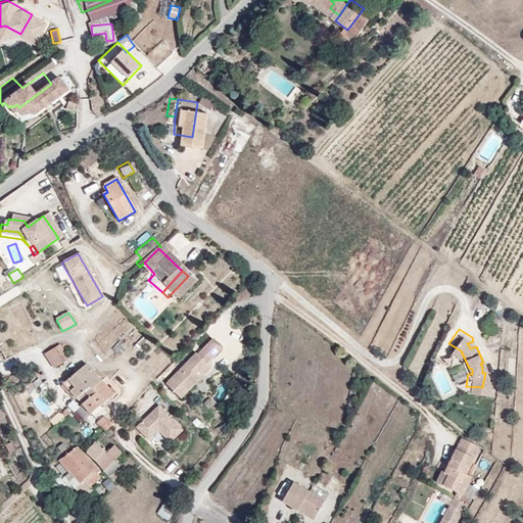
[(186,376),(200,361),(216,345),(206,336),(191,352),(189,350),(158,382),(173,396),(190,379),(186,376)]
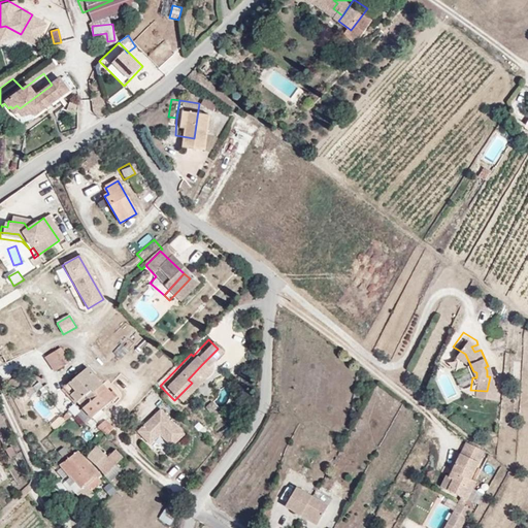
[(117,344),(114,355),(125,357),(126,347),(117,344)]
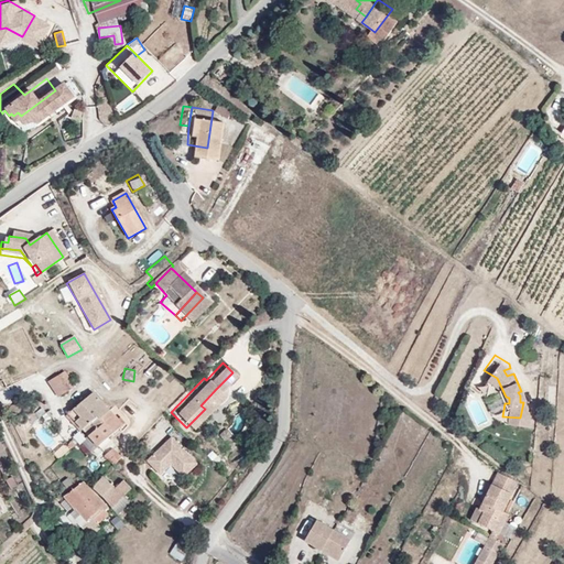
[(54,370),(46,373),(53,391),(62,387),(54,370)]
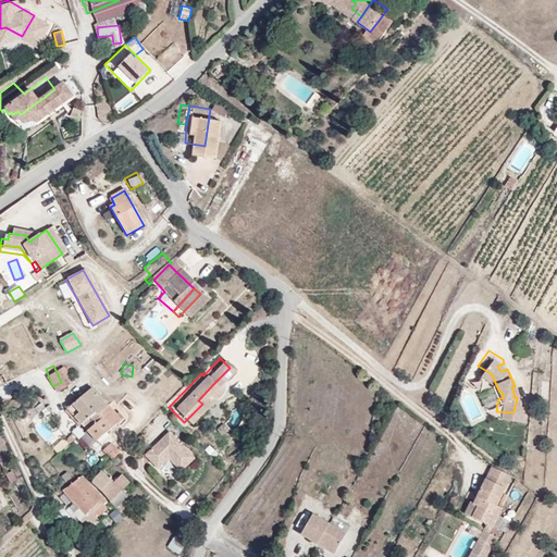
[(218,387),(213,384),(198,400),(202,404),(218,387)]
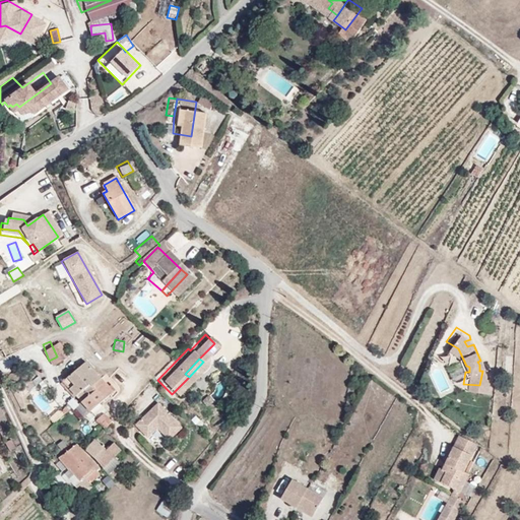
[(62,376),(60,378),(76,397),(83,390),(81,387),(91,378),(79,362),(62,376)]
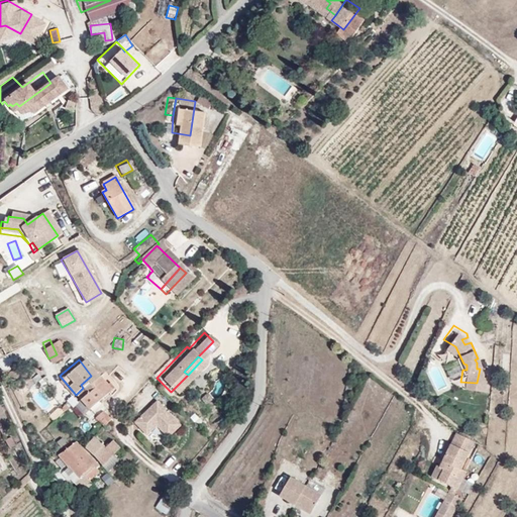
[(83,388),(76,395),(85,406),(103,391),(91,376),(81,385),(83,388)]
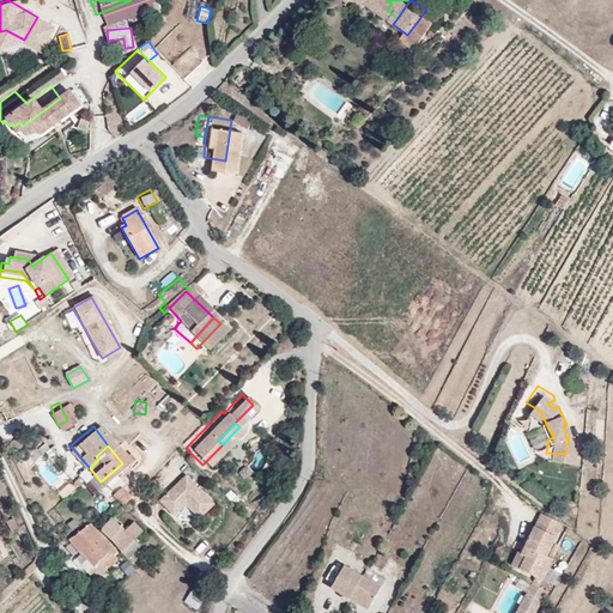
[(85,484),(92,479),(86,469),(79,474),(85,484)]
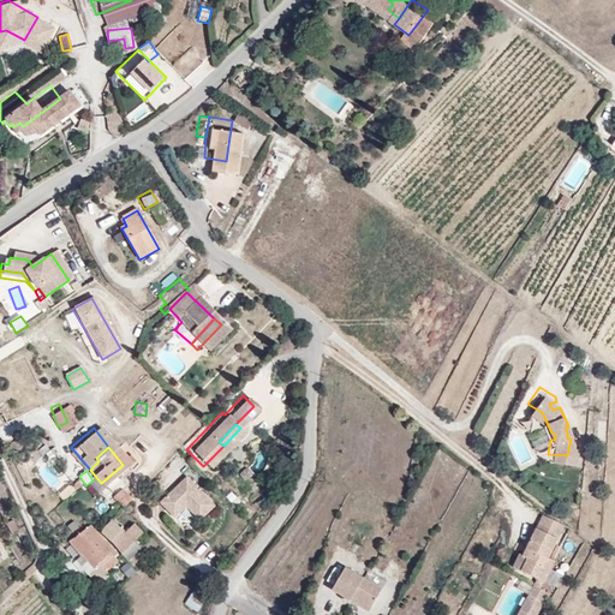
[(203,505),(175,476),(149,501),(163,515),(172,507),(175,505),(181,511),(189,518),(203,505)]
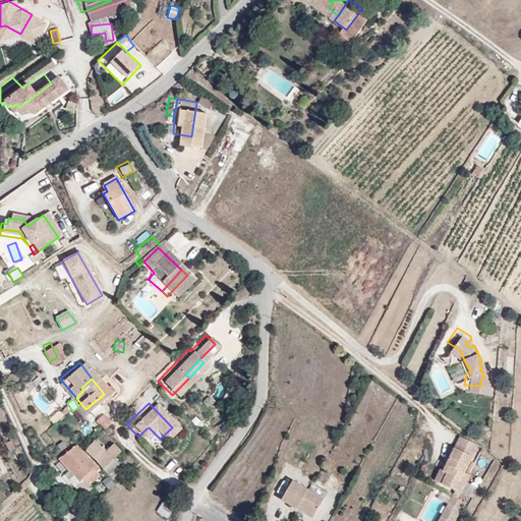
[(105,420),(95,408),(89,413),(99,426),(105,420)]
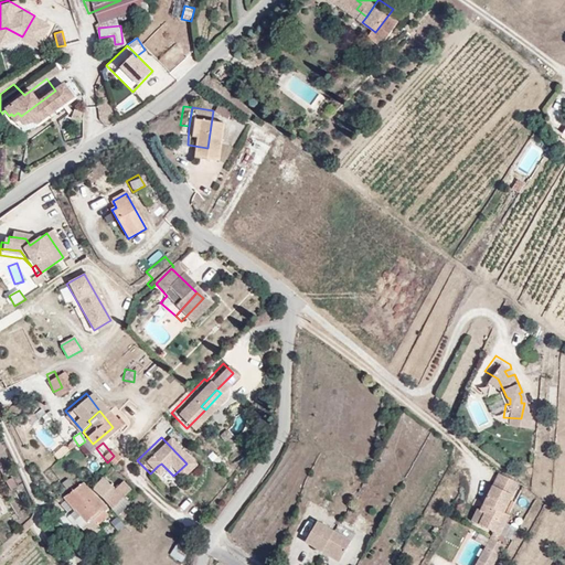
[(118,451),(114,456),(120,465),(125,460),(118,451)]
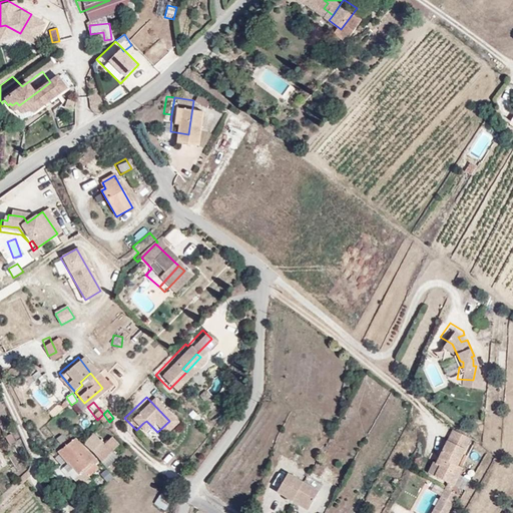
[(97,420),(95,422),(103,432),(106,429),(110,425),(109,422),(103,414),(97,420)]
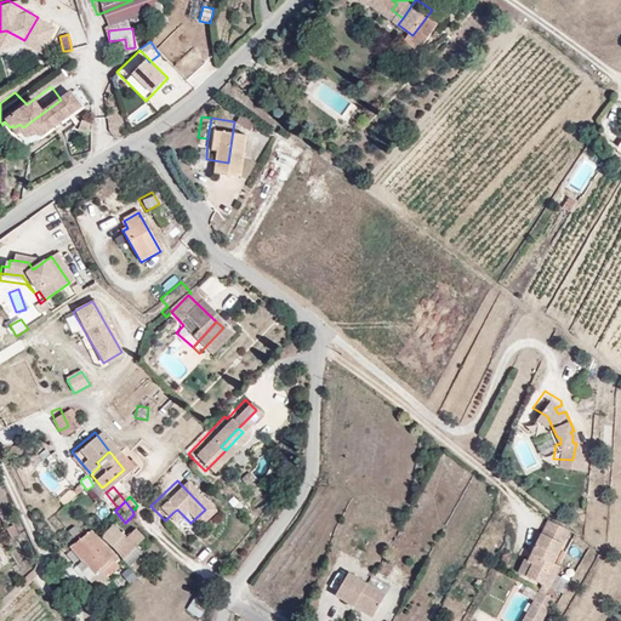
[(119,533),(107,518),(95,529),(107,545),(115,554),(131,541),(136,537),(126,527),(119,533)]
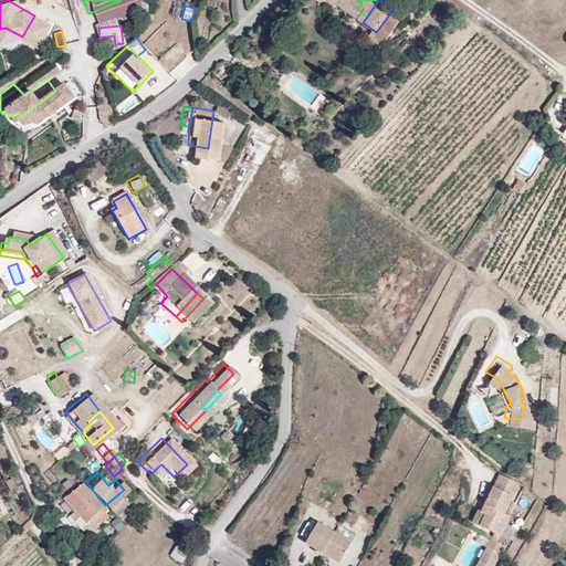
[(495,510),(500,503),(509,485),(490,475),(480,494),(484,496),(475,515),(489,522),(495,525),(501,513),(495,510)]
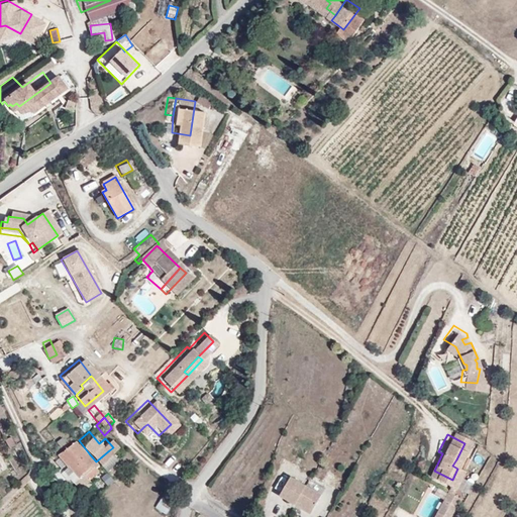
[(86,456),(78,442),(73,436),(57,446),(53,449),(54,451),(60,460),(55,463),(60,472),(63,477),(71,469),(74,472),(75,472),(78,475),(88,468),(86,464),(89,462),(86,456)]
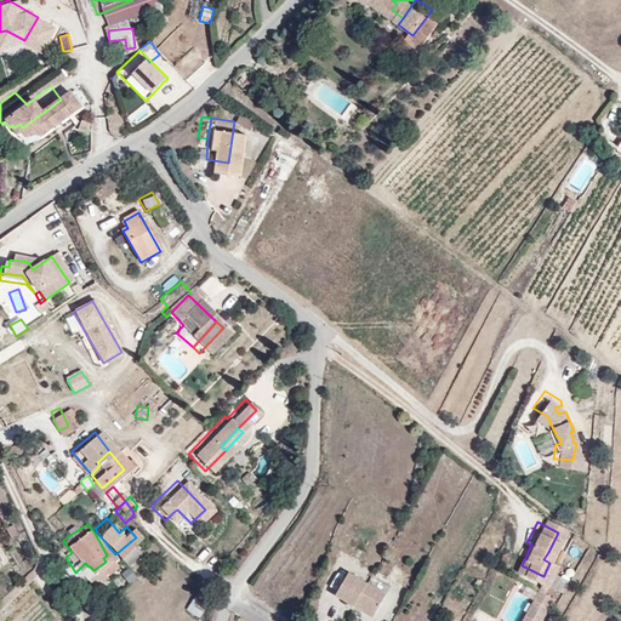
[(137,550),(131,541),(115,554),(120,562),(137,550)]
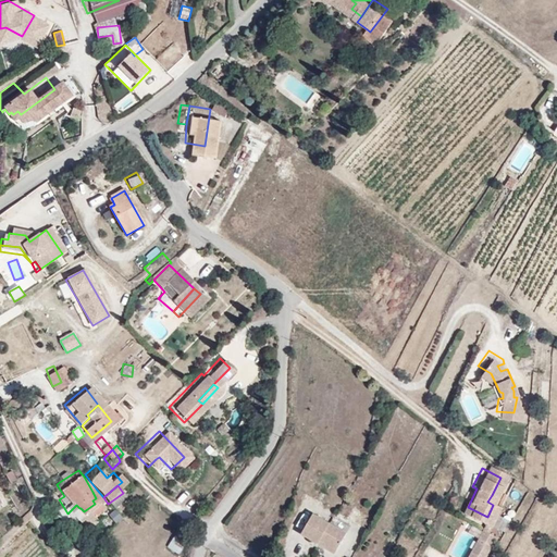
[(58,486),(53,490),(59,498),(59,499),(64,496),(58,486)]
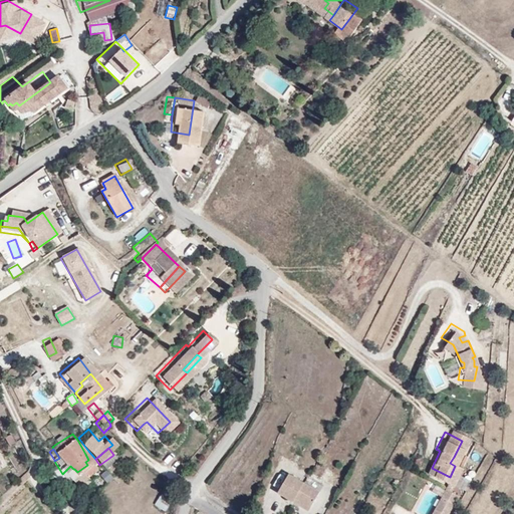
[(434,455),(430,453),(425,464),(432,468),(437,456),(440,451),(436,449),(434,455)]
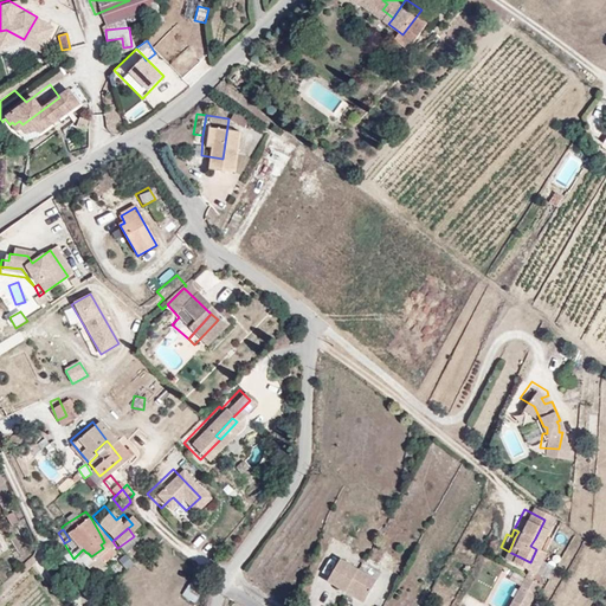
[(541,541),(535,539),(530,546),(536,549),(541,541)]
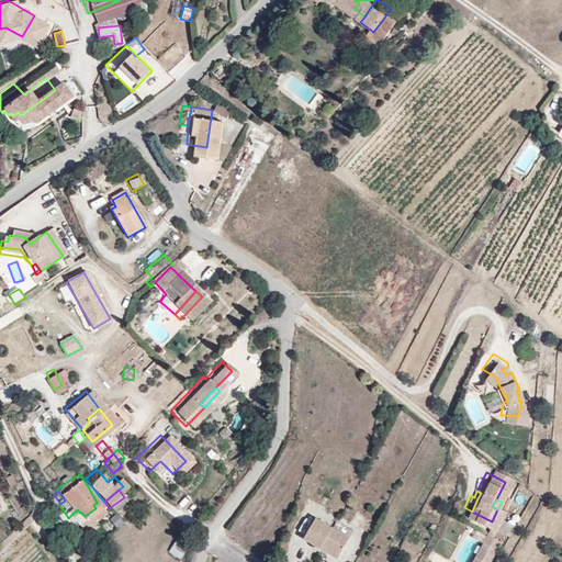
[(427,543),(449,557),(465,527),(444,514),(427,543)]
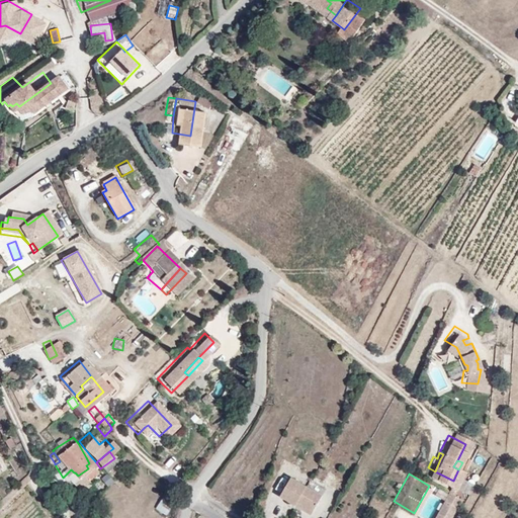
[(286,499),(301,507),(309,496),(276,477),(265,494),(281,505),(286,499)]
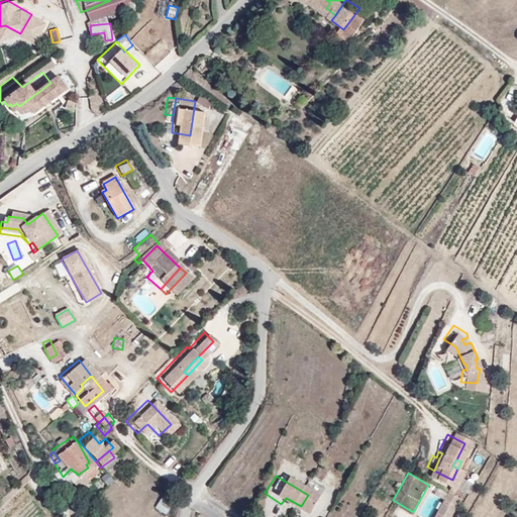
[(445,482),(452,485),(454,481),(452,480),(446,477),(444,482),(445,482)]
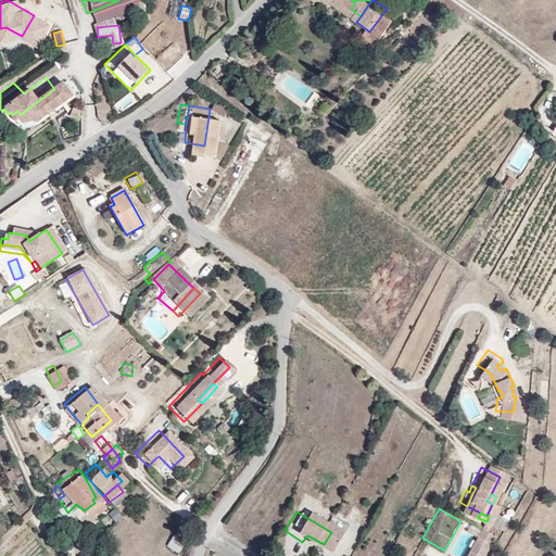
[(472,555),(475,555),(491,525),(487,521),(479,518),(463,551),(472,555)]
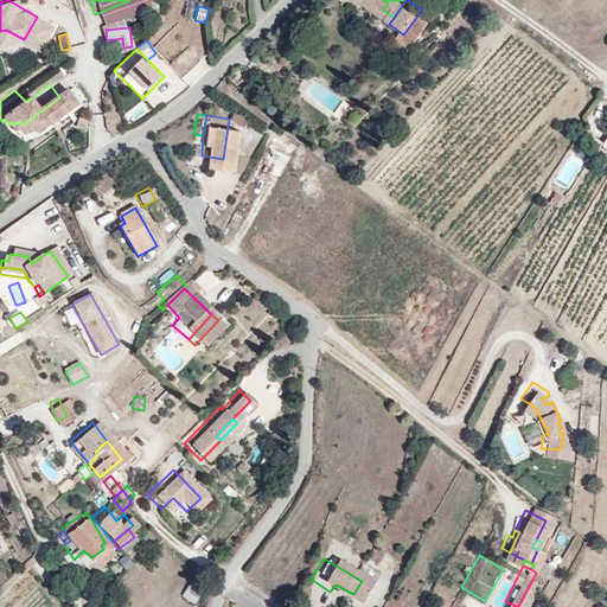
[(189,585),(181,598),(195,605),(203,592),(189,585)]
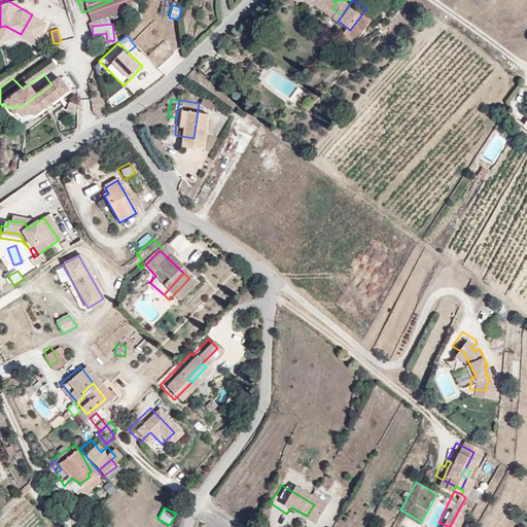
[(303,523),(307,516),(291,507),(286,514),(303,523)]
